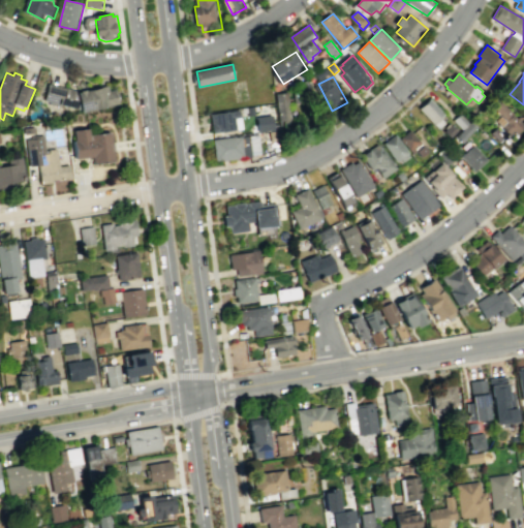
[(51,84),(47,100),(83,110),(83,112),(121,104),(117,90),(112,91),(111,86),(88,91),(87,90),(82,91),(82,92),(80,93),(75,92),(76,90),(51,84)]
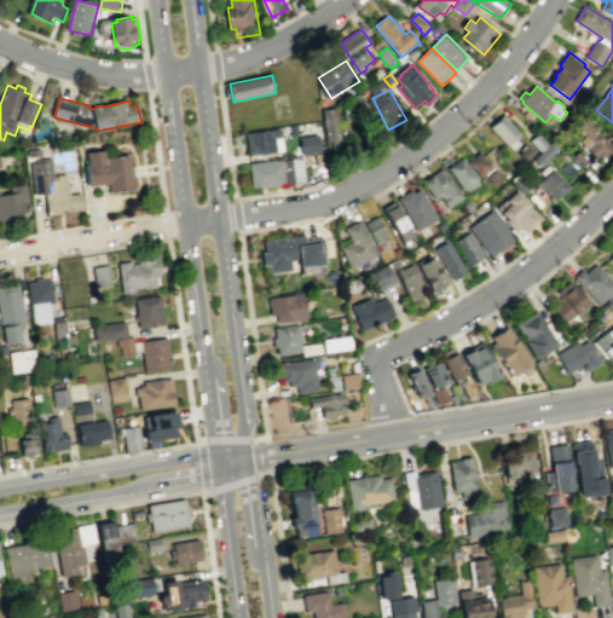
[(324,110),(330,151),(345,150),(339,108),(324,110)]
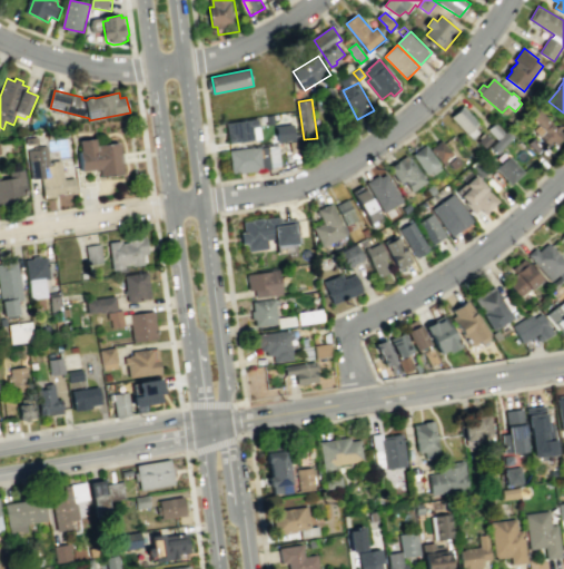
[(453,117),(470,134),(481,123),(465,106),(453,117)]
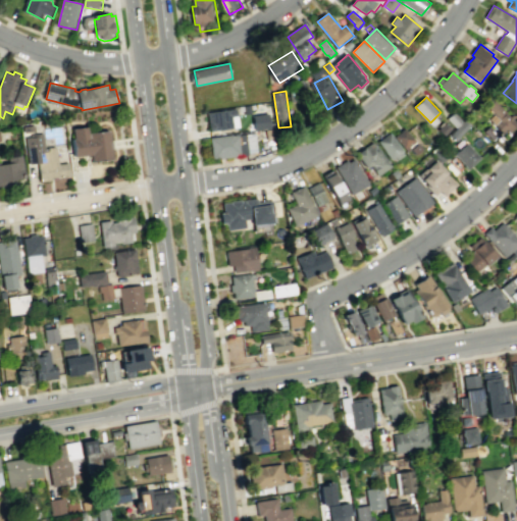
[(489,108),(496,115),(492,119),(494,121),(494,122),(498,125),(497,126),(505,134),(509,129),(512,133),(516,128),(516,117),(514,115),(512,117),(508,113),(510,111),(497,100),(489,108)]
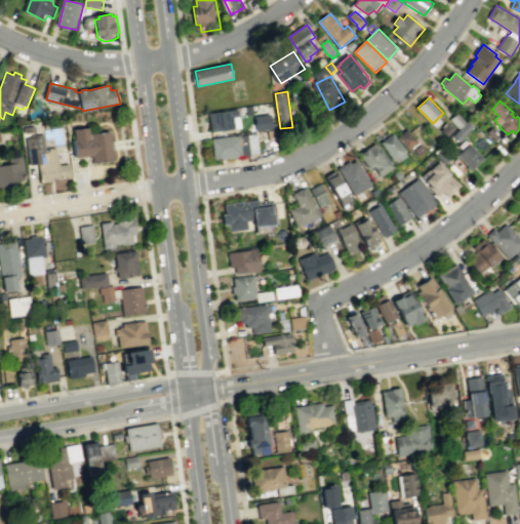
[(210,114),(213,132),(243,128),(241,109),(210,114)]
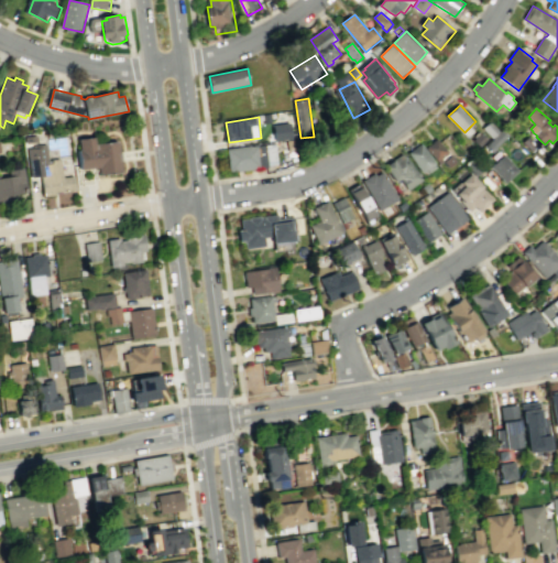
[(484,129),(494,139),(502,131),(492,121),(484,129)]
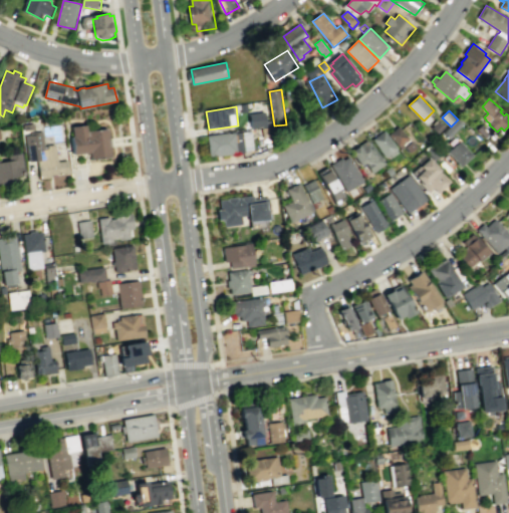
[(251,114),(253,129),(269,126),(266,111),(251,114)]
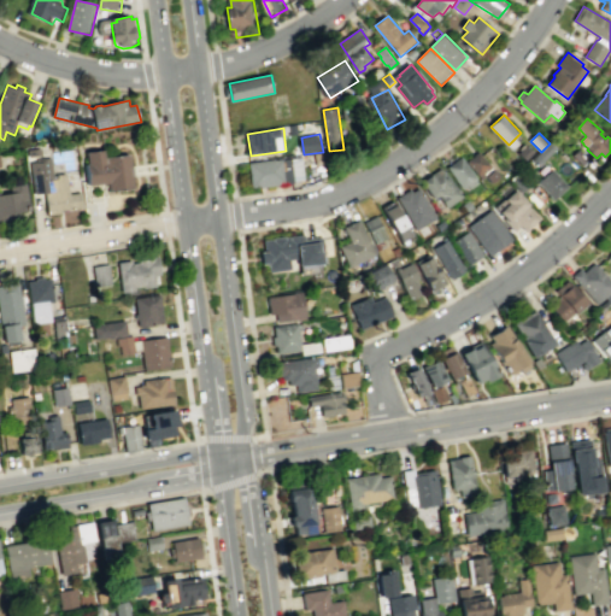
[(535,160),(542,166),(558,150),(551,144),(535,160)]
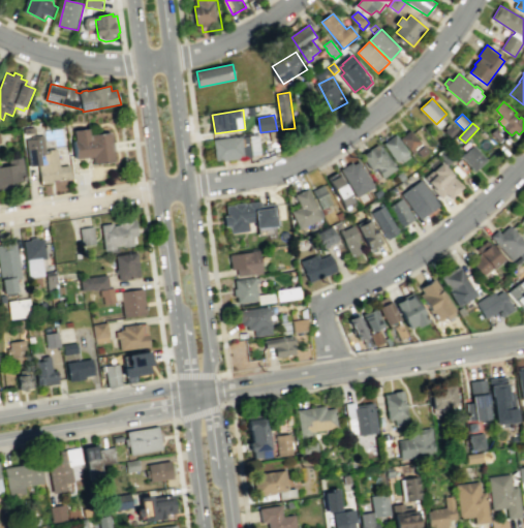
[(453,125),(459,131),(452,138),(445,132),(453,125)]
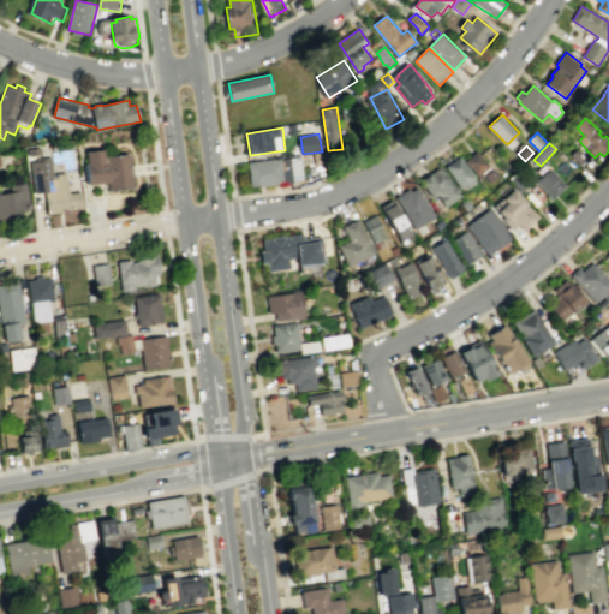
[(30,150),(43,148),(45,159),(53,158),(55,174),(67,173),(71,194),(83,192),(85,208),(63,210),(64,214),(51,215),(48,192),(36,194),(30,150)]
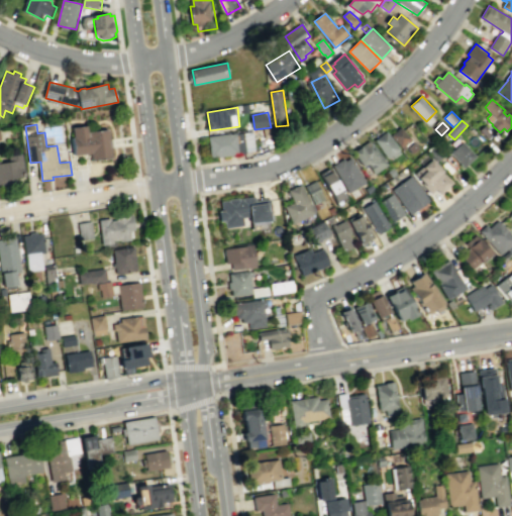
[(73,127),(89,125),(90,132),(111,129),(113,143),(114,158),(92,161),(91,153),(77,156),(73,127)]
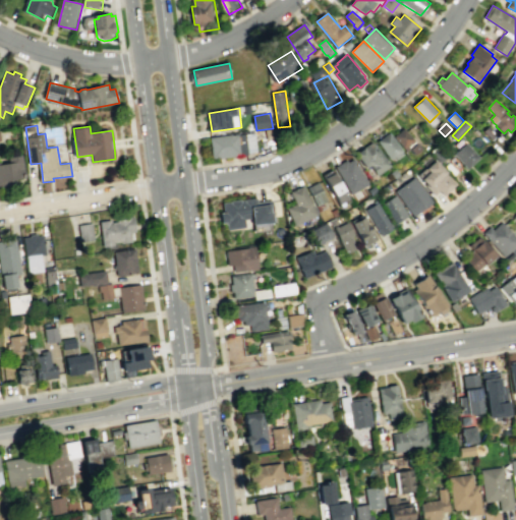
[(396,136),(409,152),(412,149),(417,155),(423,149),(416,141),(416,140),(406,128),(396,136)]
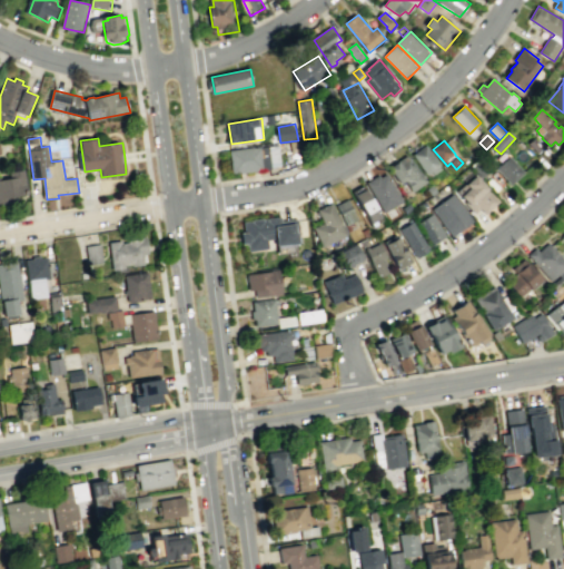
[(231,150),(235,174),(265,170),(274,169),(274,167),(284,166),(280,146),(256,148),(231,150)]
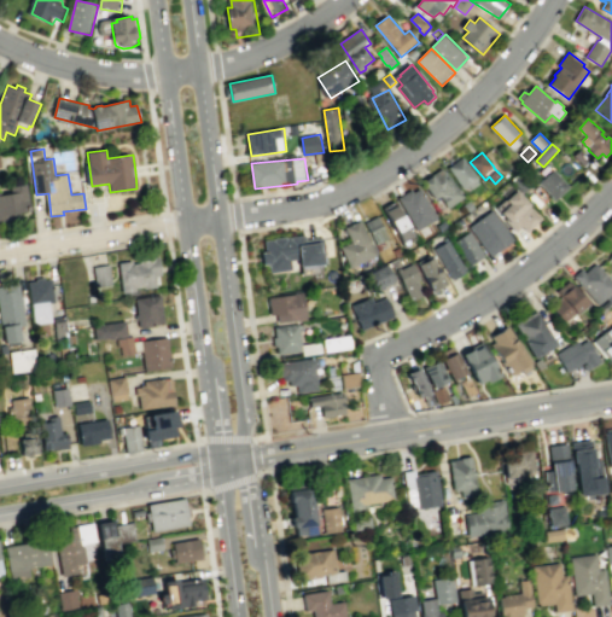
[(450,168),(466,190),(471,187),(473,190),(482,184),(479,180),(481,180),(465,158),(450,168)]
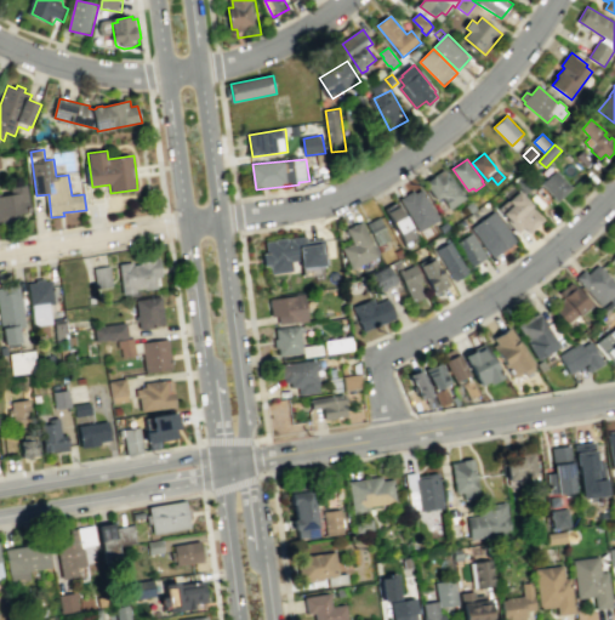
[(426,183),(438,200),(443,197),(453,210),(468,198),(449,171),(448,172),(445,170),(426,183)]
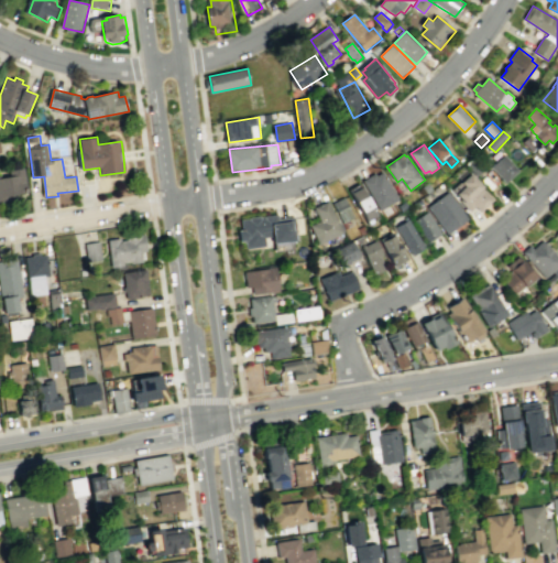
[(492,168),(509,183),(521,171),(505,155),(492,168)]
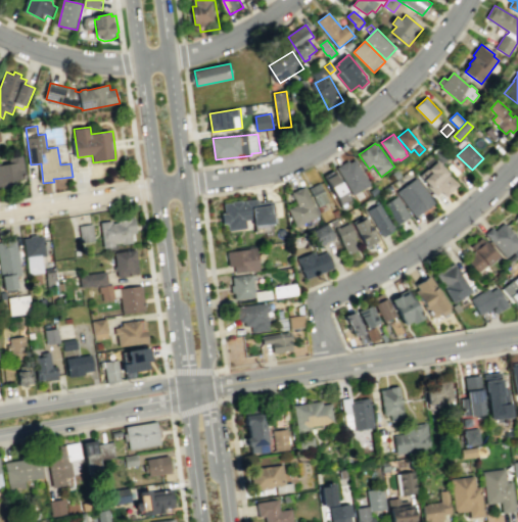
[(436,154),(444,163),(452,156),(443,147),(436,154)]
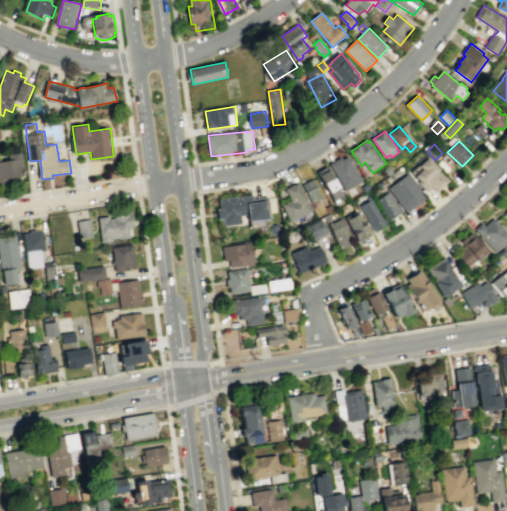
[(0,162),(11,160),(10,155),(24,153),(27,175),(7,178),(8,182),(0,183),(0,162)]
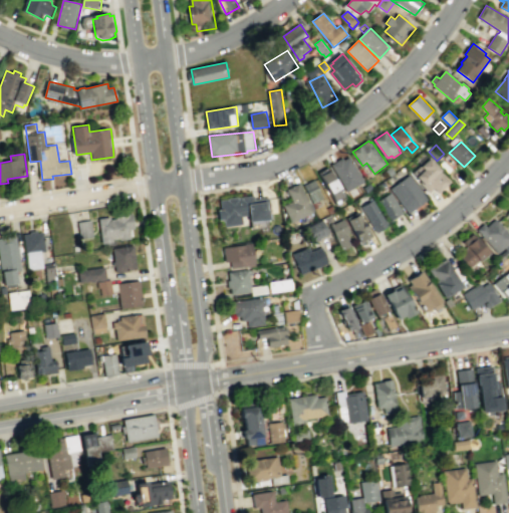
[(332,165),(349,192),(365,182),(351,157),(345,160),(344,158),(332,165)]
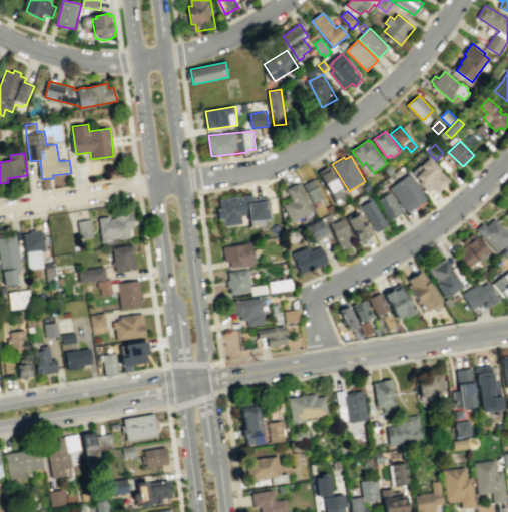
[(413,172),(430,192),(435,188),(439,192),(452,181),(429,158),(413,172)]
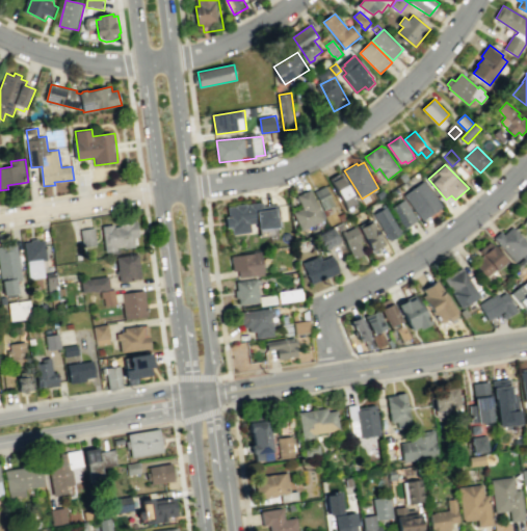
[(332,179),(349,211),(360,206),(342,174),(332,179)]
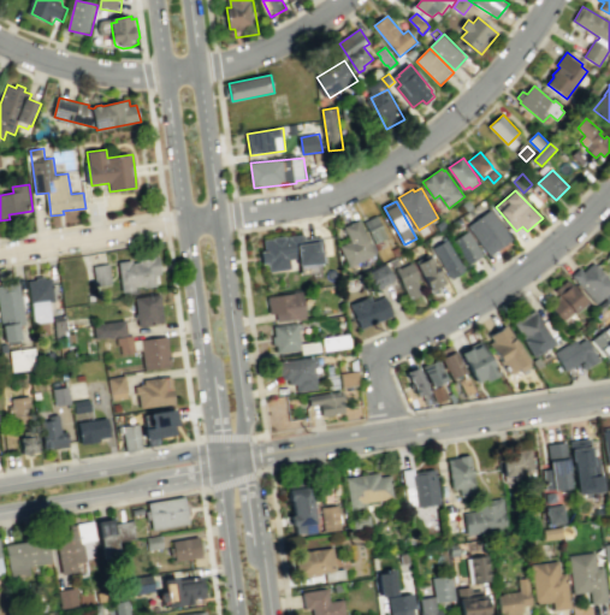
[(471,201),(475,208),(469,212),(465,205),(471,201)]
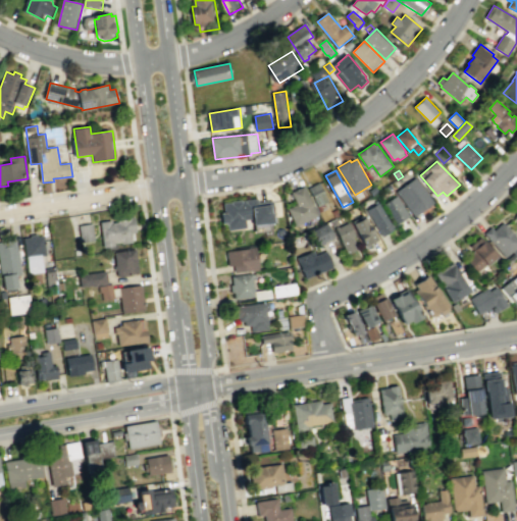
[(398,193),(416,217),(436,203),(417,177),(398,193)]
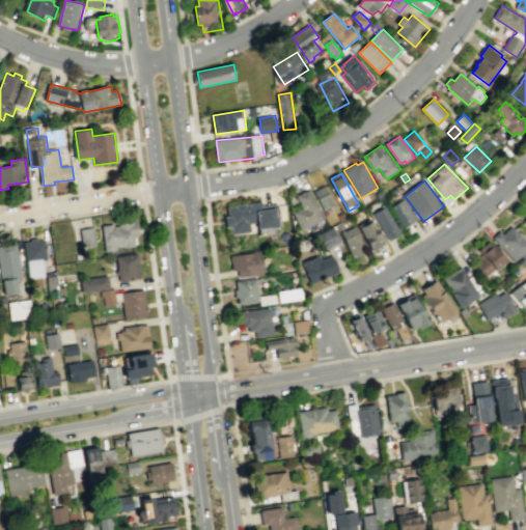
[(316,192),(325,211),(336,204),(327,186),(316,192)]
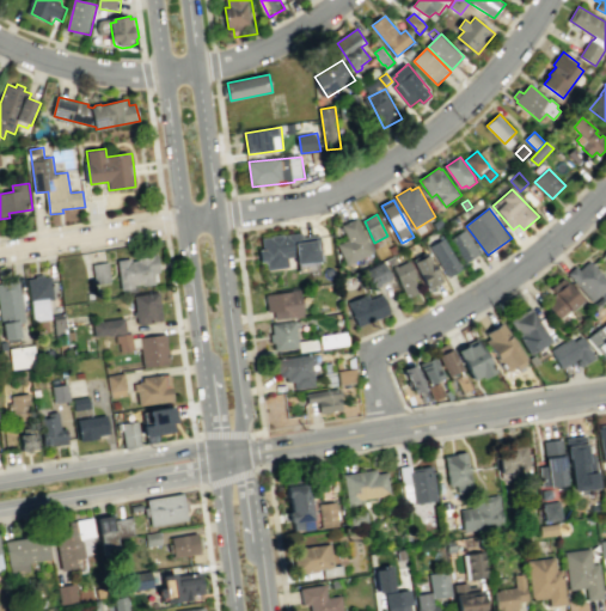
[(343,226),(350,240),(340,245),(349,267),(375,254),(375,251),(377,250),(367,230),(365,231),(359,219),(343,226)]
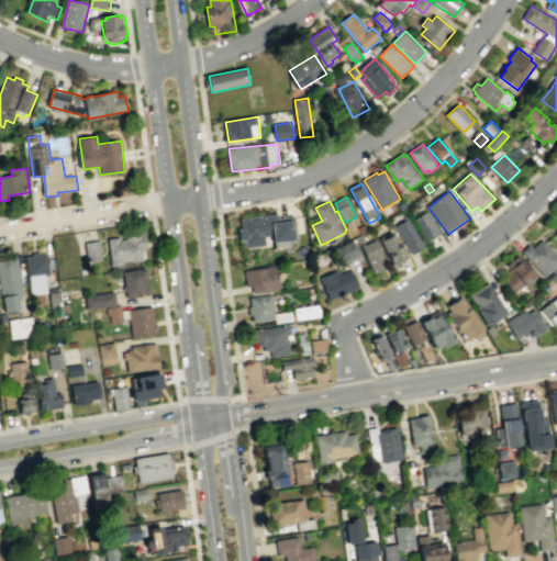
[(407,201),(410,206),(403,211),(400,205),(407,201)]
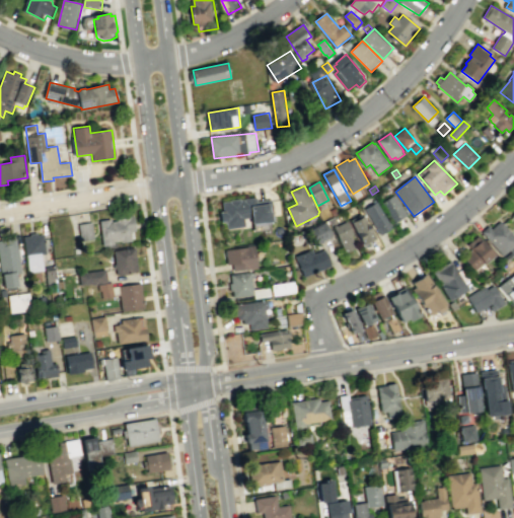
[(383,203),(396,223),(409,215),(395,196),(383,203)]
